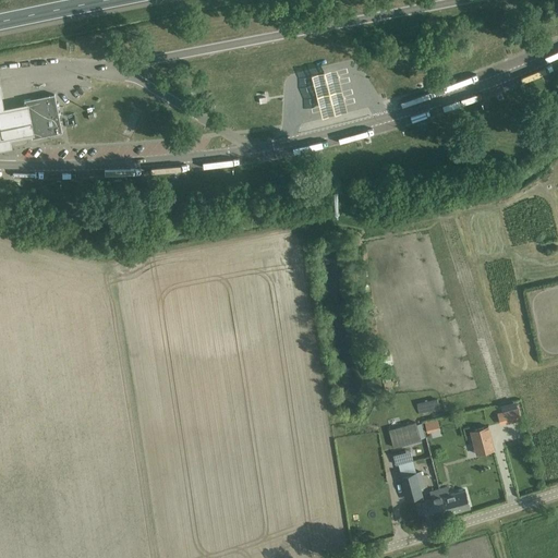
[(346,114),(335,72),(308,79),(320,121),(346,114)]
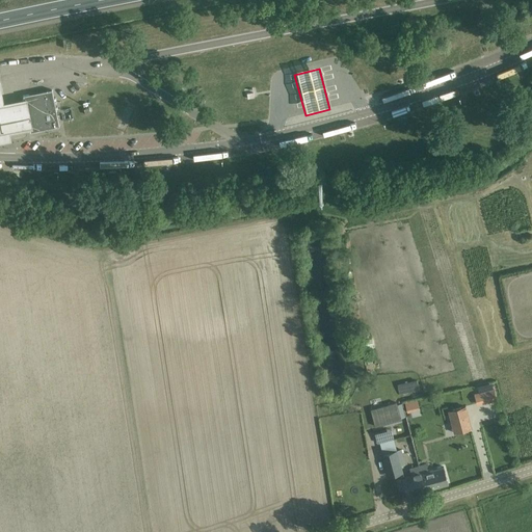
[(0,77),(0,142),(12,140),(10,133),(30,129),(24,100),(5,103),(0,77)]
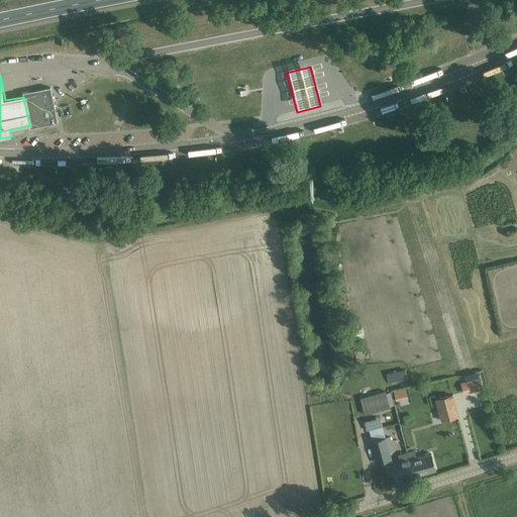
[(380,88),(382,94),(399,88),(397,83),(380,88)]
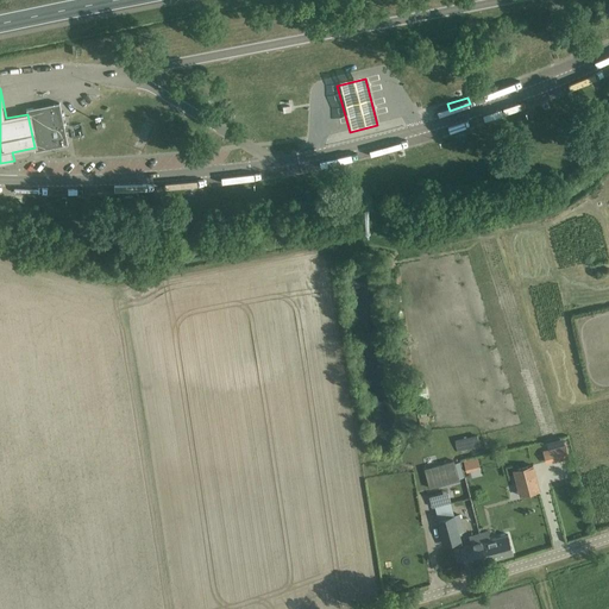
[(35,151),(68,145),(60,102),(26,110),(27,114),(35,148),(35,151)]
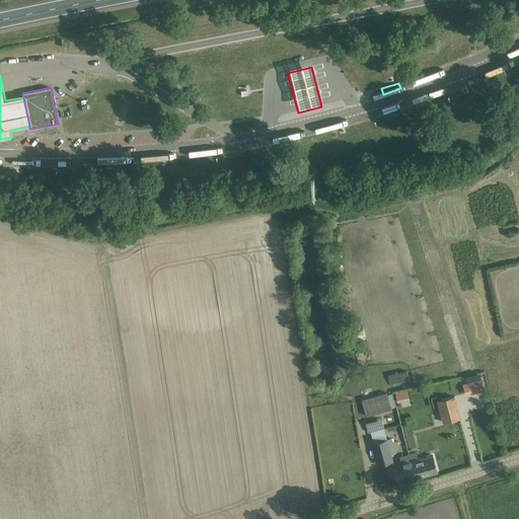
[(411,104),(409,98),(382,106),(385,113),(411,104)]
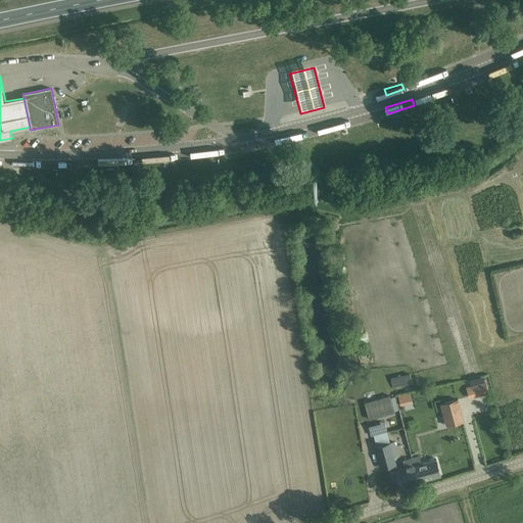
[(513,233),(522,230),(522,225),(522,226),(512,229),(513,233)]
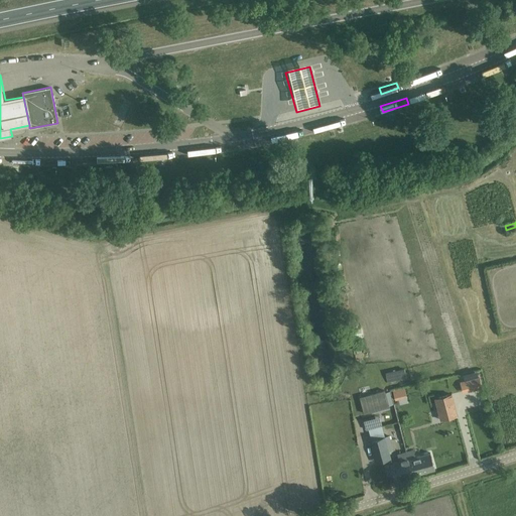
[(478,377),(463,380),(465,390),(480,387),(478,377)]
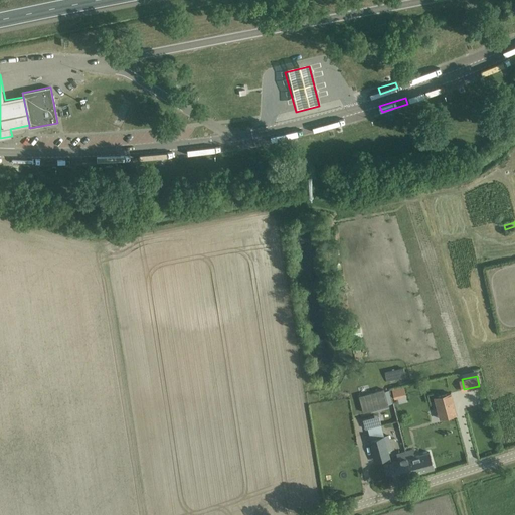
[(388,390),(364,396),(369,416),(385,412),(381,399),(390,397),(388,390)]
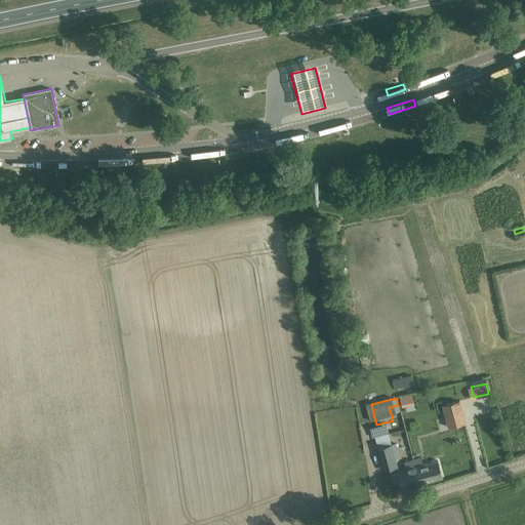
[(465,422),(459,401),(442,405),(448,427),(465,422)]
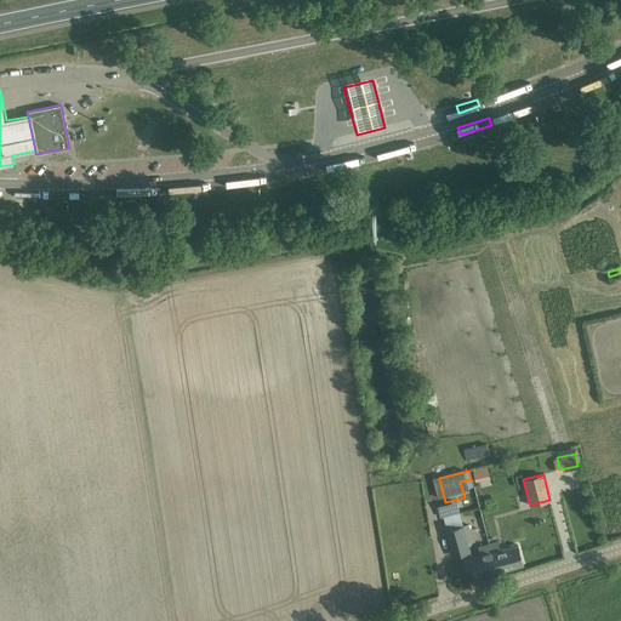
[(449,539),(446,540),(449,548),(451,557),(471,552),(468,543),(463,527),(446,530),(449,539)]
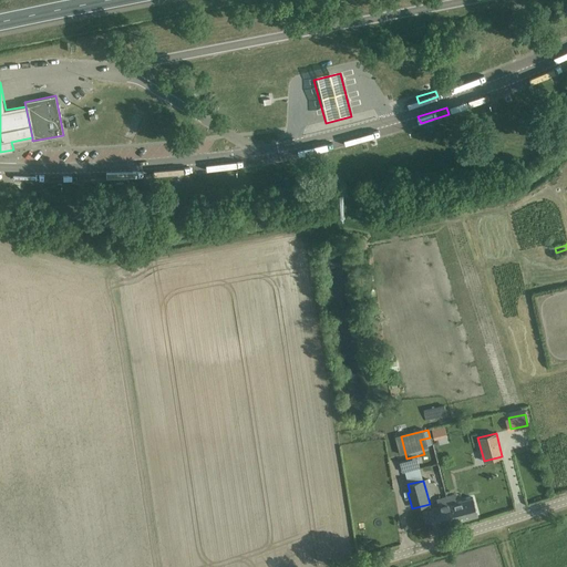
[(454,495),(446,496),(449,505),(453,523),(477,516),(473,497),(456,503),(454,495)]
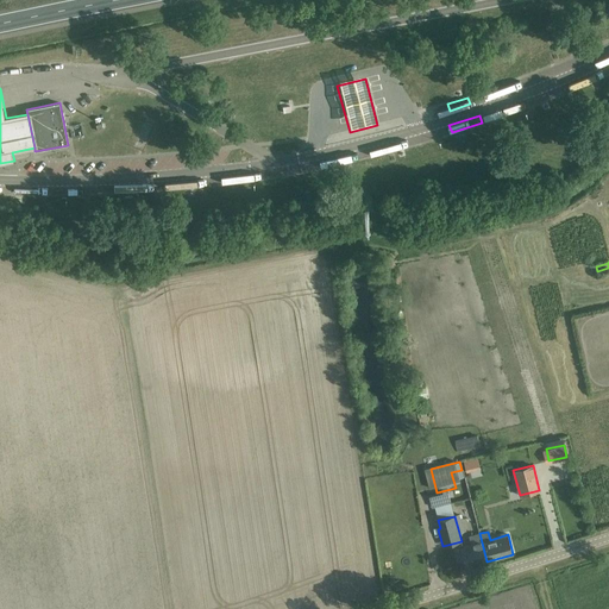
[(465,567),(487,562),(482,542),(479,533),(473,535),(476,544),(460,547),(465,567)]
